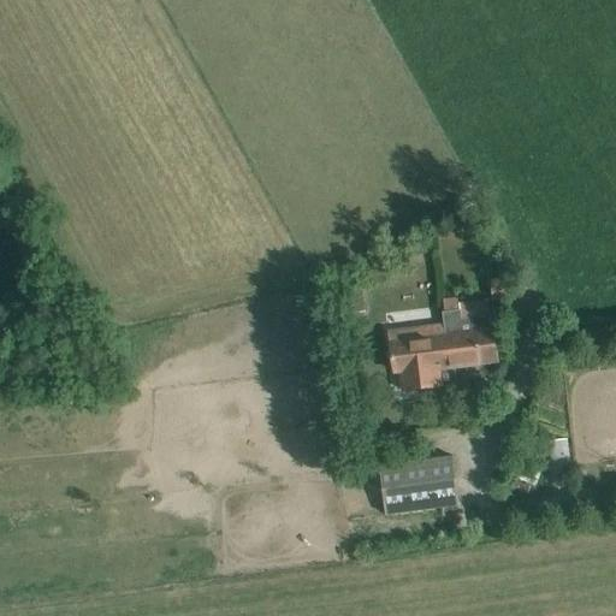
[(498,244),(486,252),(493,262),(505,255),(498,244)]
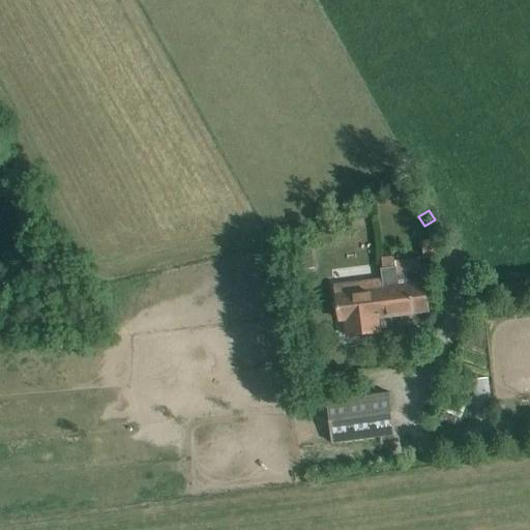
[(451,242),(443,243),(444,256),(453,255),(451,242)]
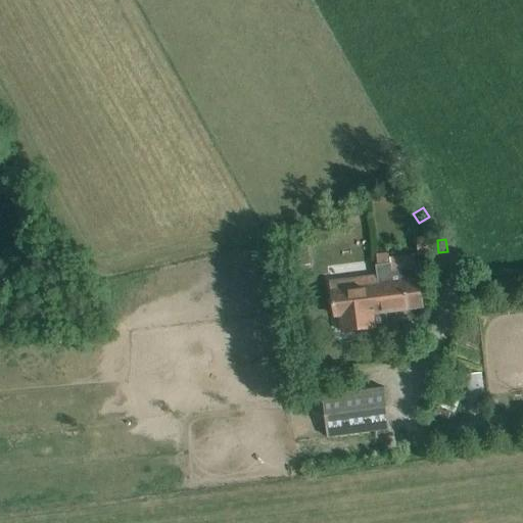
[(307,245),(296,247),(299,268),(311,267),(307,245)]
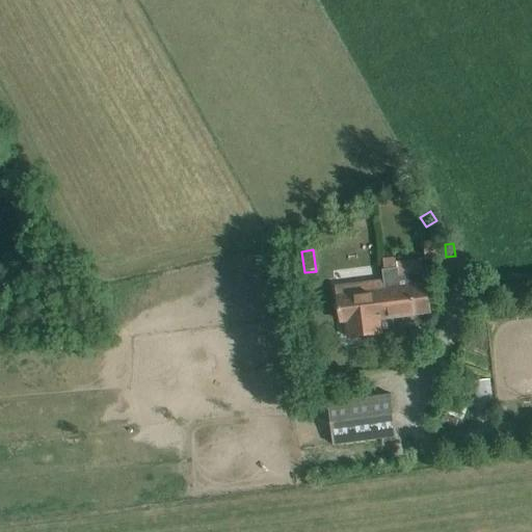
[(382,259),(384,270),(397,269),(396,258),(382,259)]
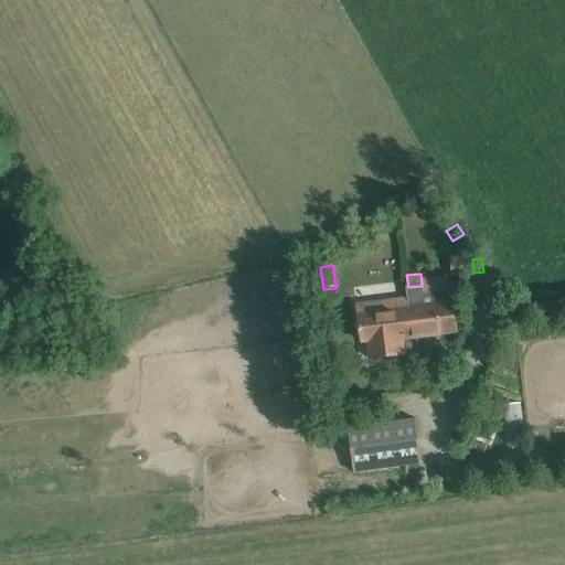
[(422,286),(407,288),(409,310),(411,310),(414,338),(457,332),(455,320),(459,318),(458,307),(452,306),(452,304),(451,304),(449,291),(428,294),(429,298),(424,299),(422,286)]
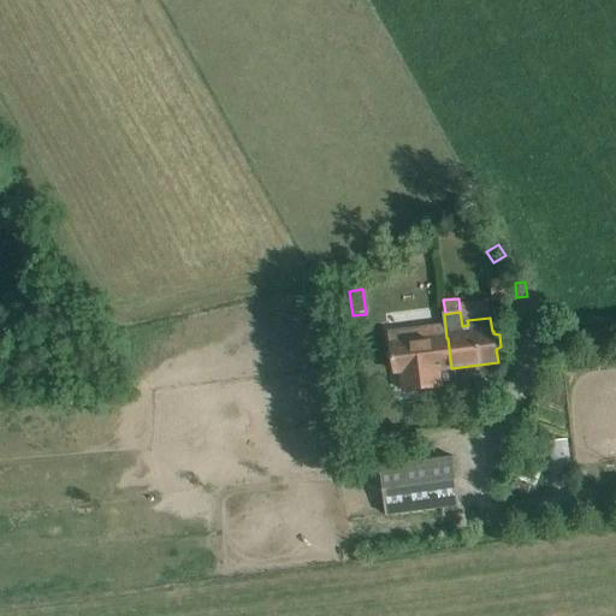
[(446,338),(392,345),(396,373),(401,372),(404,391),(418,390),(442,386),(439,369),(451,368),(448,338),(446,338)]
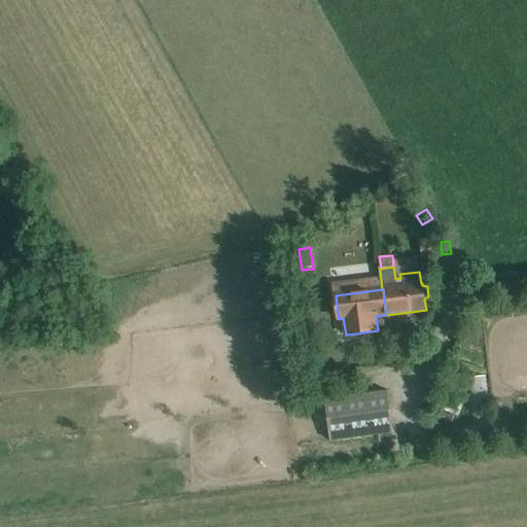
[(449,395),(467,403),(479,378),(461,370),(449,395)]
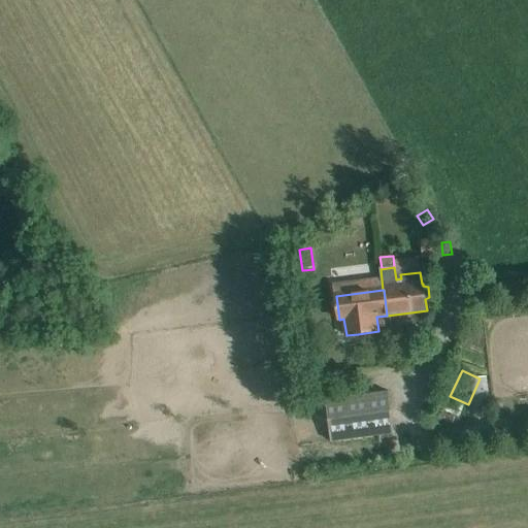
[(388,392),(327,400),(332,441),(394,433),(388,392)]
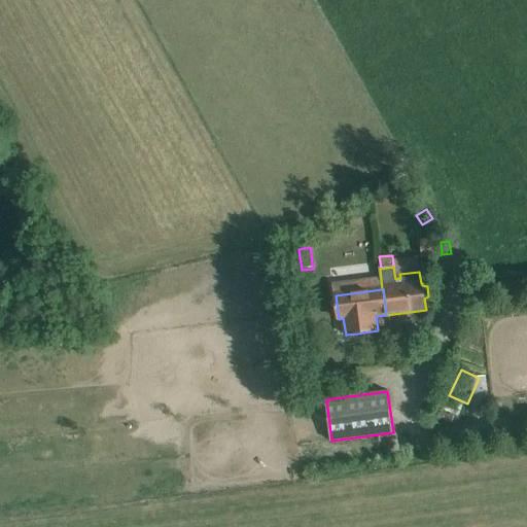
All buildings are outlined.
